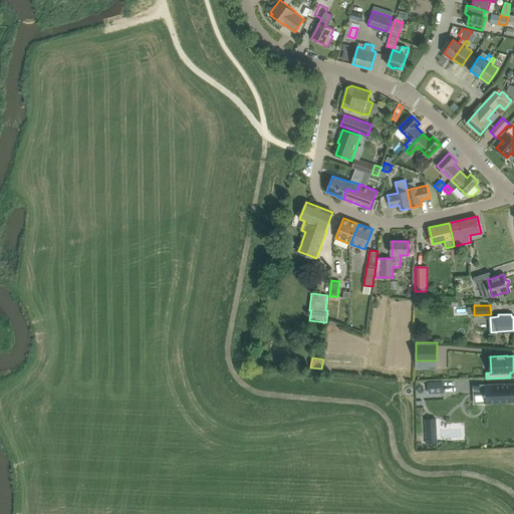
[(430,394),(440,393),(444,393),(444,381),(429,382),(430,394)]
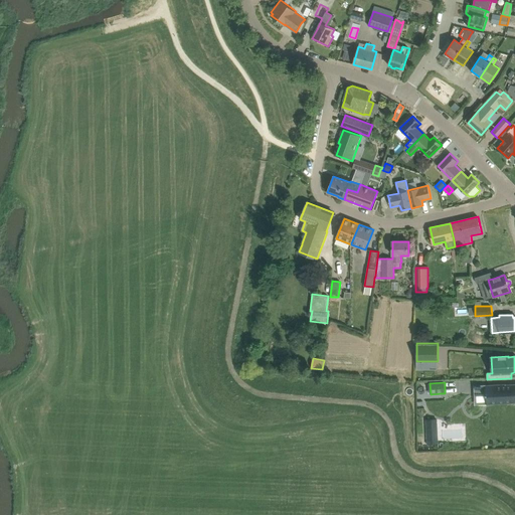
[(505,385),(486,386),(477,386),(477,395),(514,393),(514,384),(505,386),(505,385)]
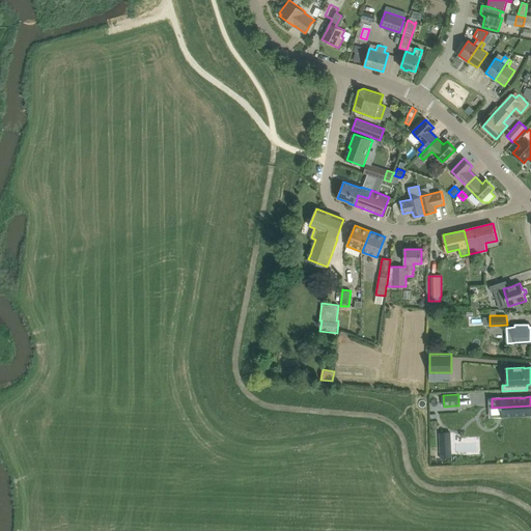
[(501,417),(530,414),(530,406),(492,408),(492,410),(501,410),(501,417)]
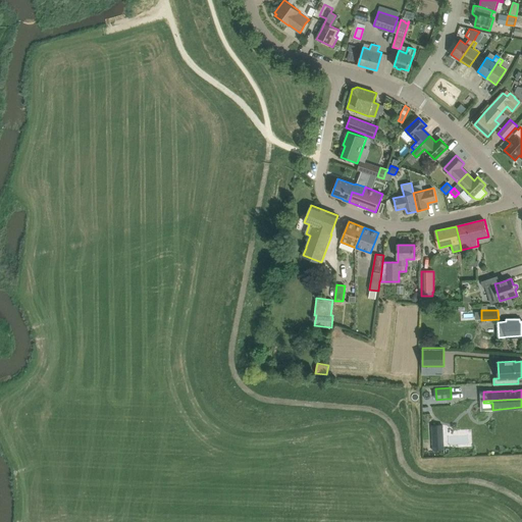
[(434,439),(445,439),(445,431),(434,431),(434,439)]
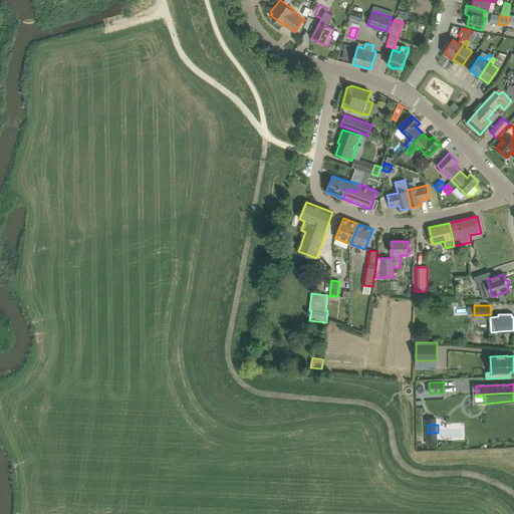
All buildings are outlined.
